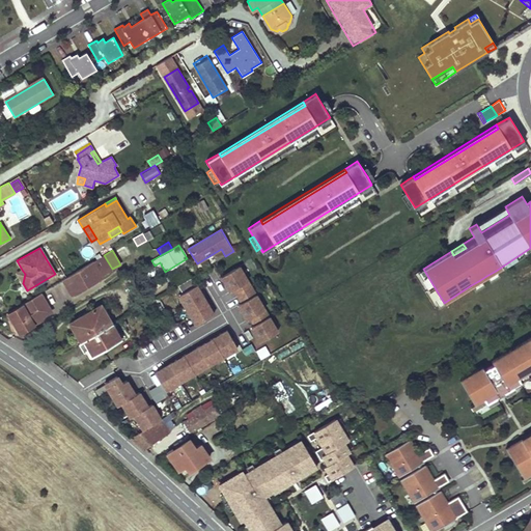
[(93,261),(102,275),(112,269),(104,255),(93,261)]
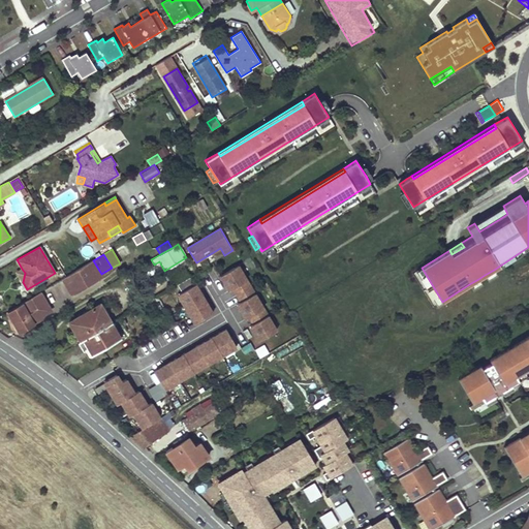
[(62,279),(72,296),(103,277),(101,274),(93,260),(62,279)]
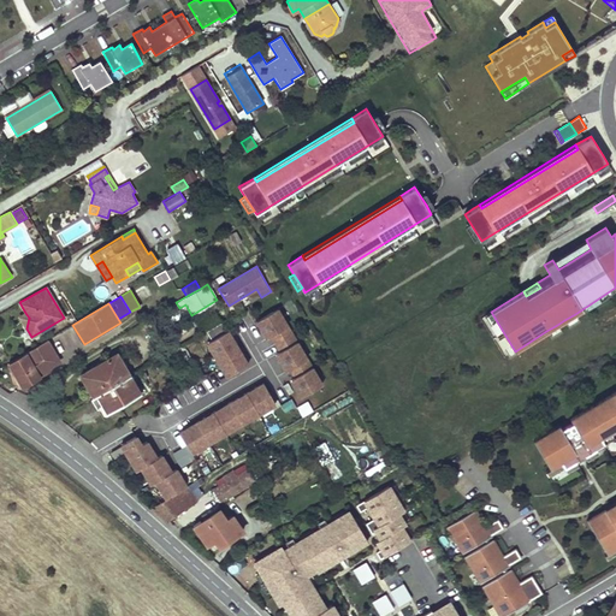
[(273,312),(268,315),(274,324),(279,321),(273,312)]
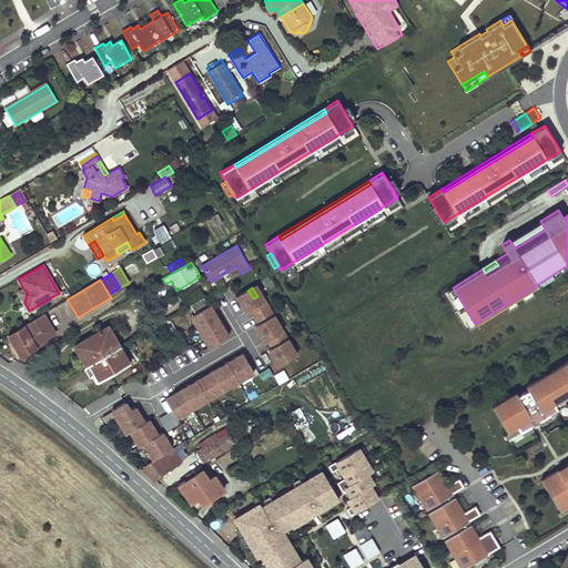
[(453,287),(446,291),(457,308),(464,305),(453,287)]
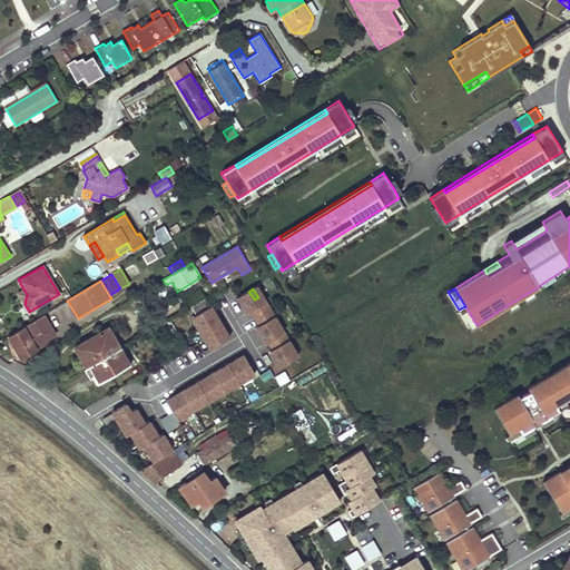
[(532,291),(522,296),(524,301),(534,295),(532,291)]
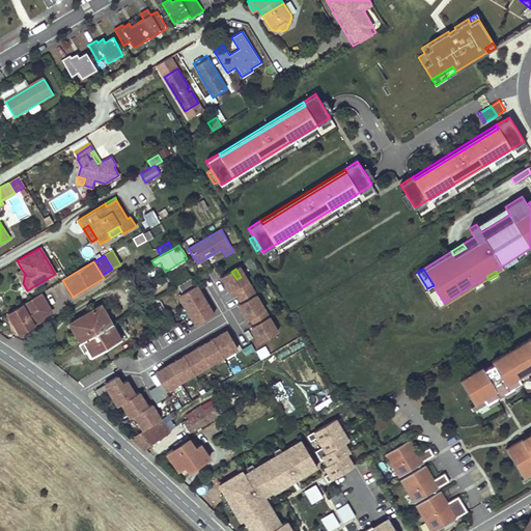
[(231,272),(222,277),(230,292),(234,289),(242,303),(239,305),(248,320),(251,318),(255,325),(251,328),(260,342),(271,337),(266,329),(270,327),(266,319),(261,322),(252,307),(256,304),(241,277),(236,279),(231,272)]
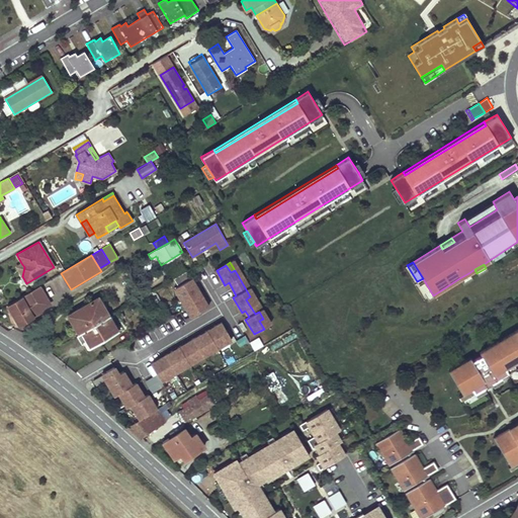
[(187,271),(174,279),(178,286),(183,294),(179,296),(187,310),(191,307),(195,315),(208,307),(187,271)]
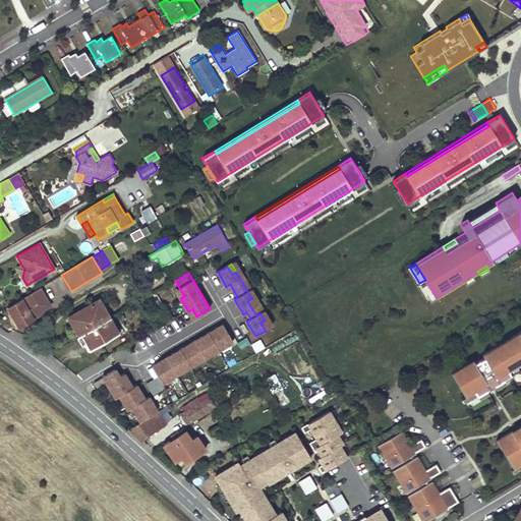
[(471,275),(462,280),(465,284),(474,278),(471,275)]
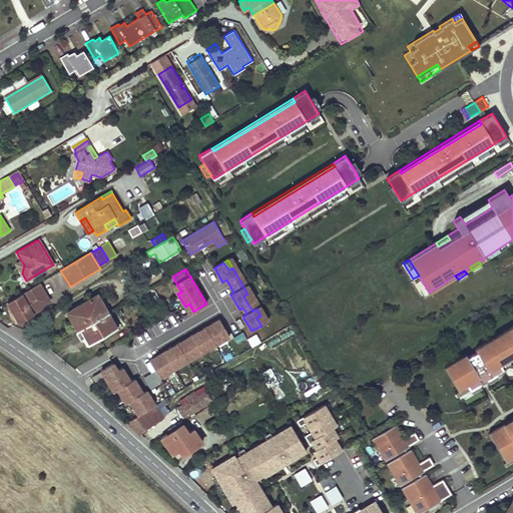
[(419,276),(413,279),(423,296),(429,293),(419,276)]
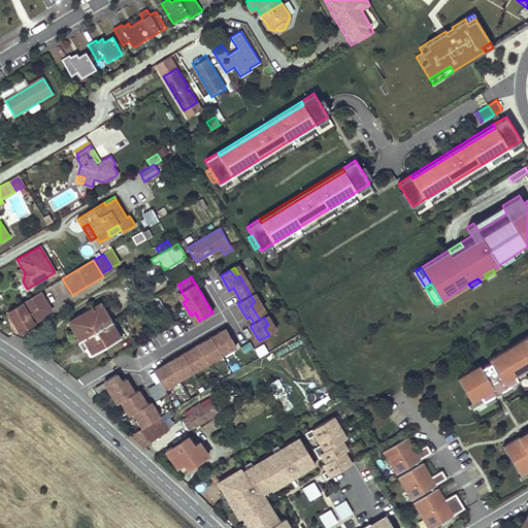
[(7,311),(9,314),(41,294),(40,292),(7,311)]
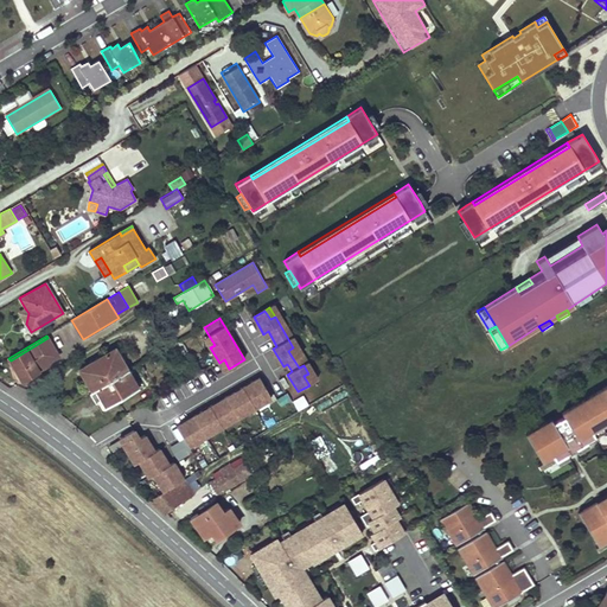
[(209,336),(204,339),(210,347),(215,345),(209,336)]
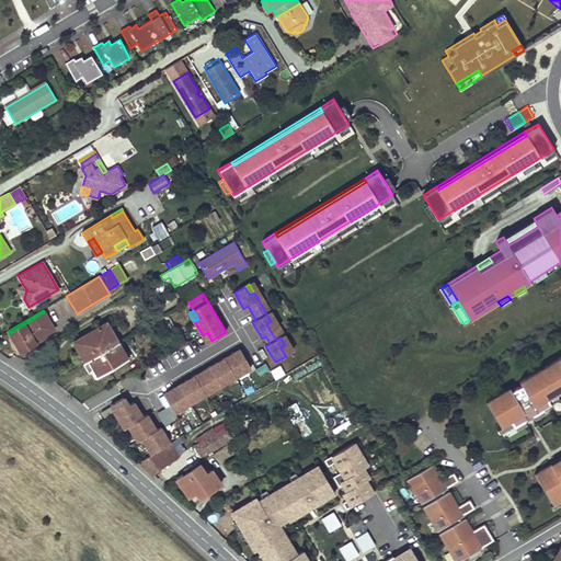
[(10,333),(21,352),(46,338),(44,334),(54,329),(44,312),(10,333)]
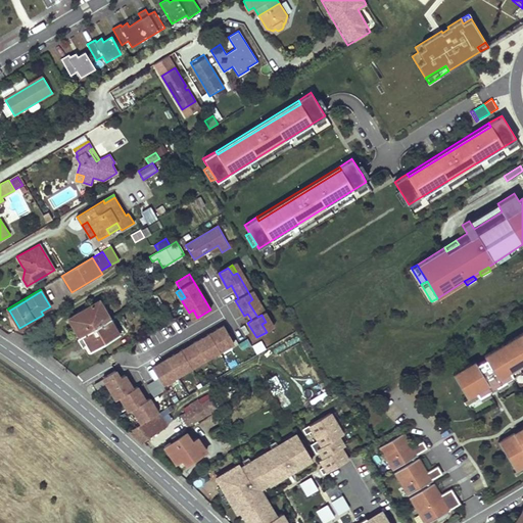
[(73,325),(80,336),(82,335),(110,319),(99,299),(88,306),(89,308),(81,313),(81,311),(72,316),(77,323),(73,325)]
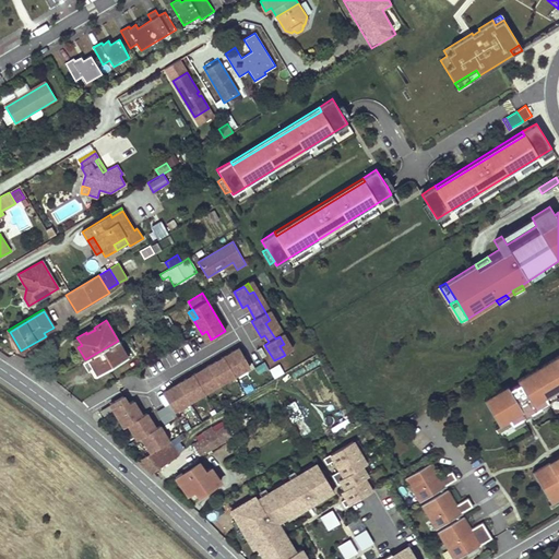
[(270,320),(265,323),(275,339),(280,336),(270,320)]
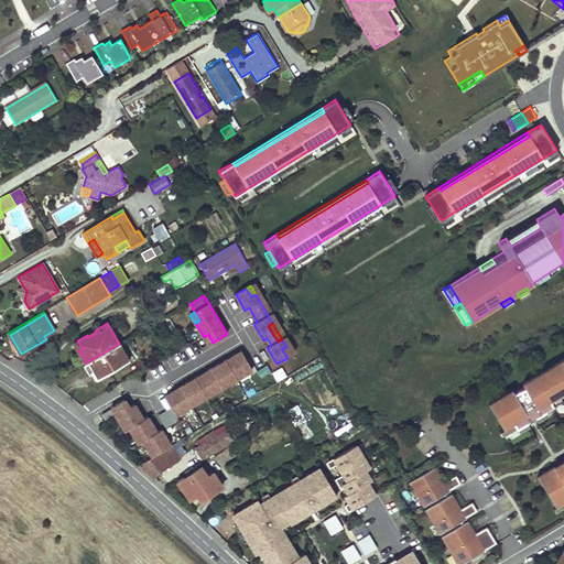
[(208,334),(204,337),(208,345),(213,343),(208,334)]
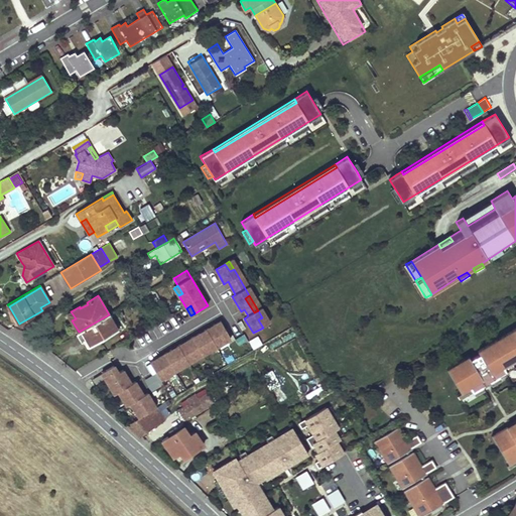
[(116,309),(109,314),(116,327),(124,323),(116,309)]
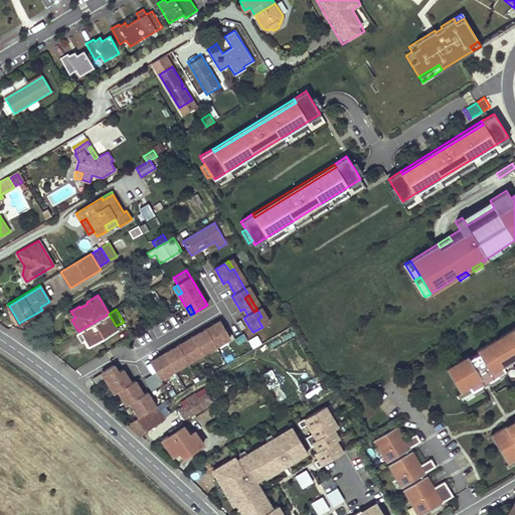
[(116,326),(109,314),(80,330),(89,345),(118,329),(116,326)]
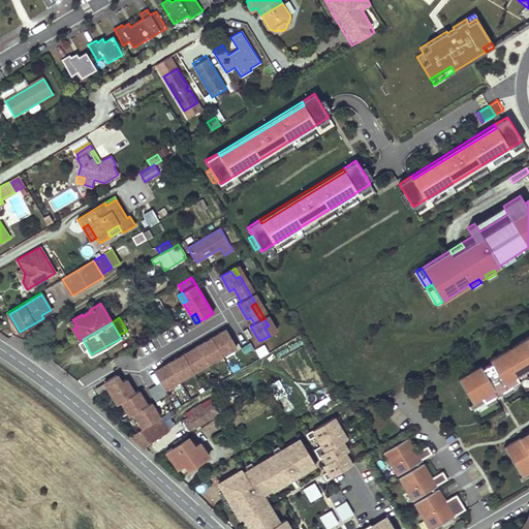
[(269,325),(265,328),(270,336),(274,333),(269,325)]
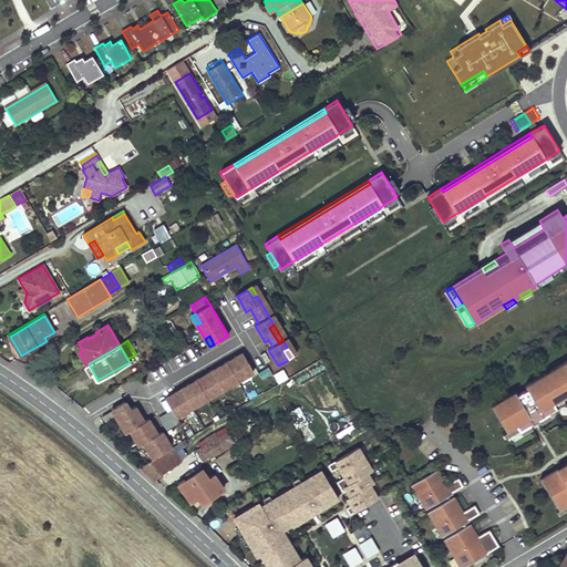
[(243,352),(167,399),(178,418),(246,377),(244,373),(251,368),(243,352)]
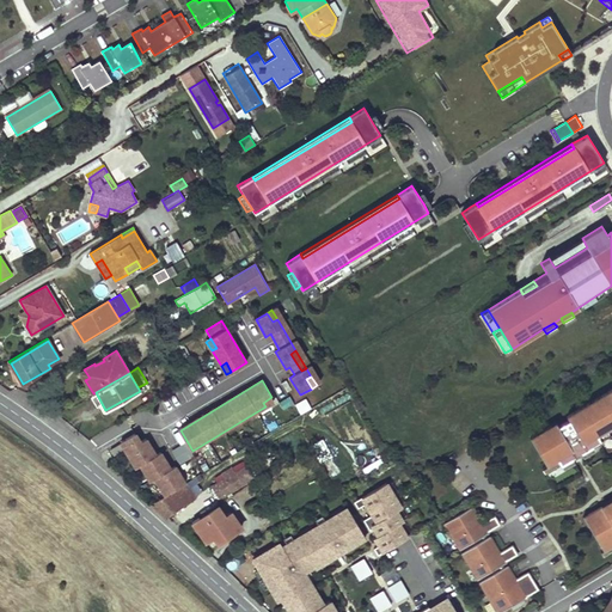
[(611,389),(567,416),(569,420),(558,426),(556,422),(530,438),(546,465),(575,447),(580,453),(600,440),(597,434),(611,424),(611,389)]
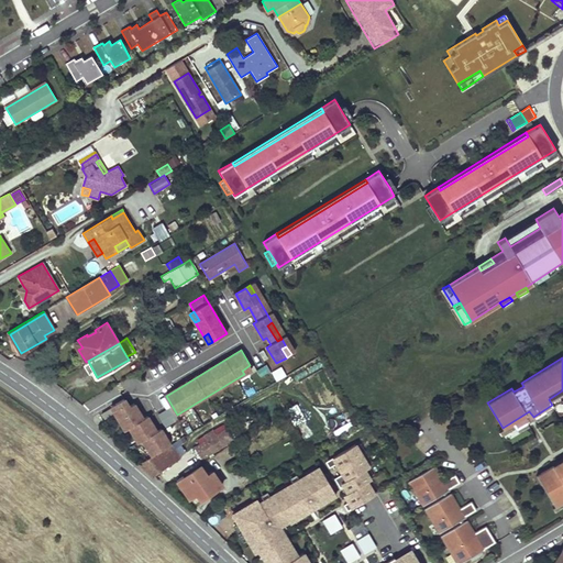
[(84,363),(94,379),(97,377),(88,361),(86,362),(84,363)]
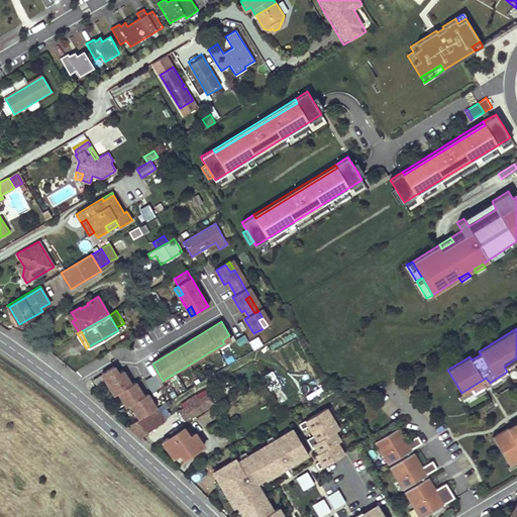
[(259,336),(248,341),(253,349),(263,343),(259,336)]
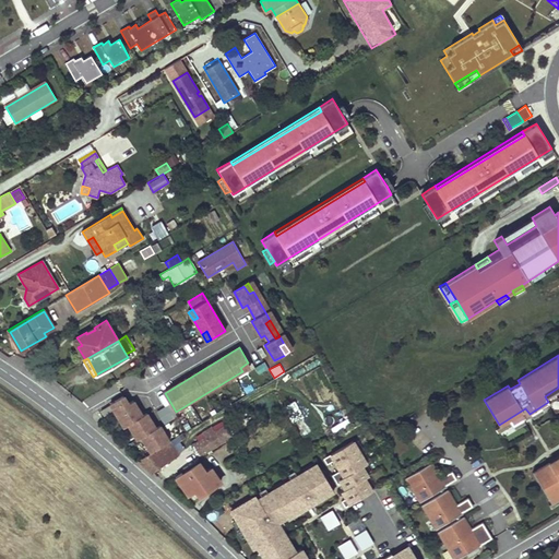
[(114,402),(111,403),(116,412),(125,427),(129,425),(138,440),(142,438),(151,453),(169,442),(161,426),(156,428),(147,413),(143,416),(135,401),(129,404),(125,395),(114,402)]
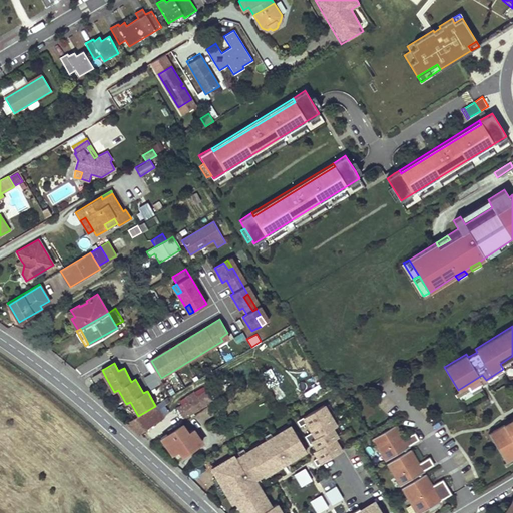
[(142,377),(150,388),(161,380),(152,369),(142,377)]
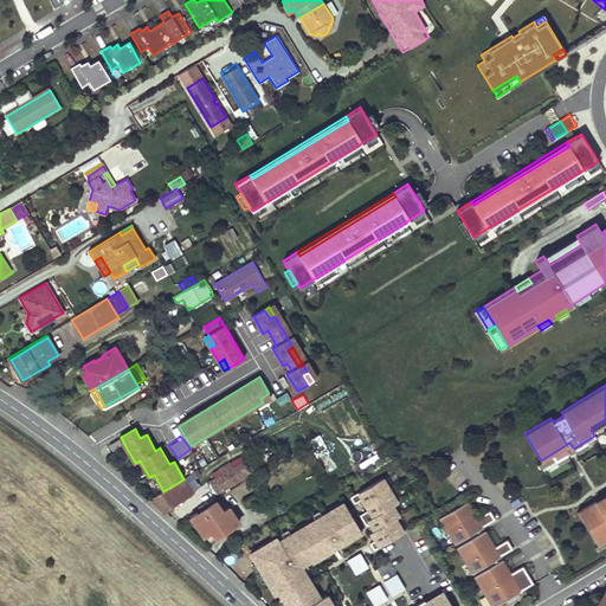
[(243,463),(238,465),(244,477),(250,474),(243,463)]
